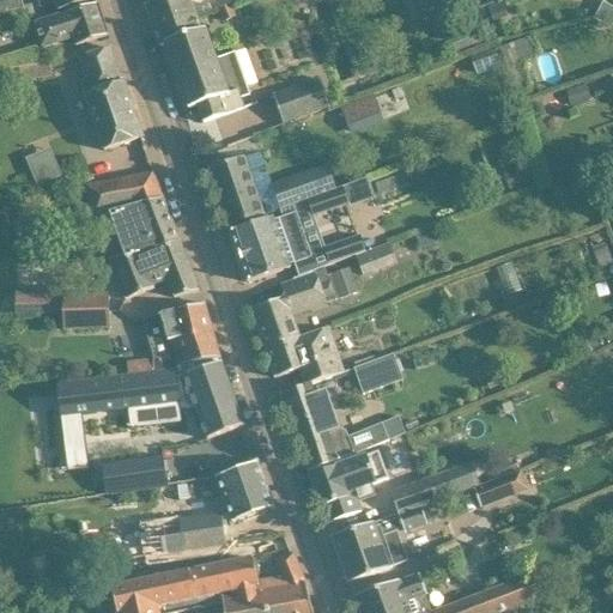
[(0,23),(25,18),(20,0),(10,0),(0,2),(0,23)]
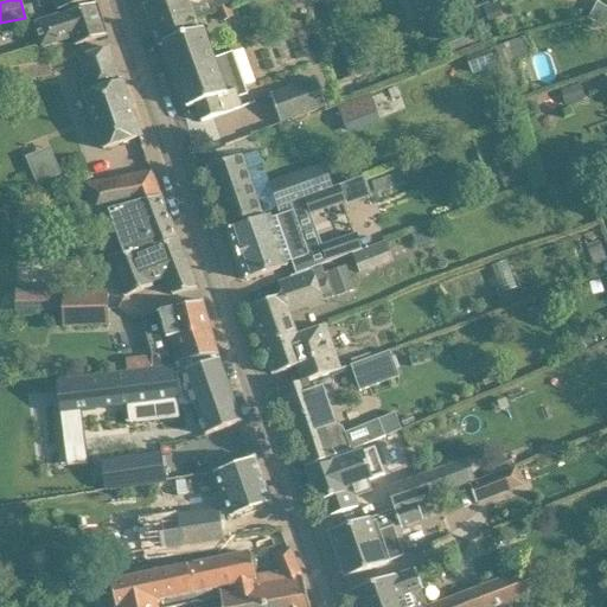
[(55,0),(59,12),(93,0),(55,0)]
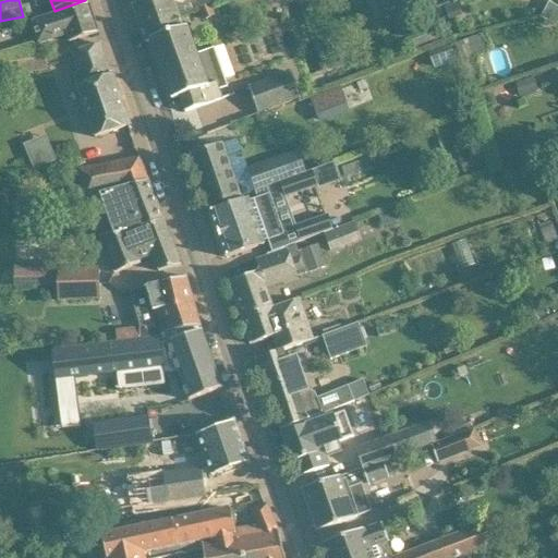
[(146,0),(132,5),(133,5),(141,27),(178,15),(179,17),(192,13),(189,5),(177,10),(172,0),(146,0)]
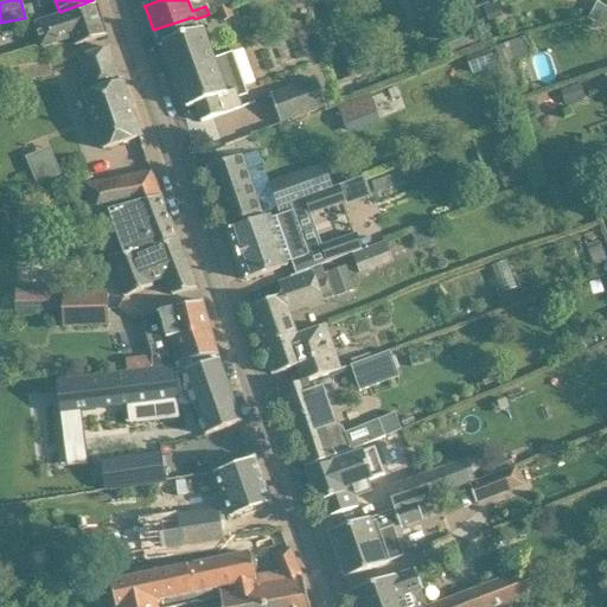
[(232,17),(228,2),(215,8),(221,21),(232,17)]
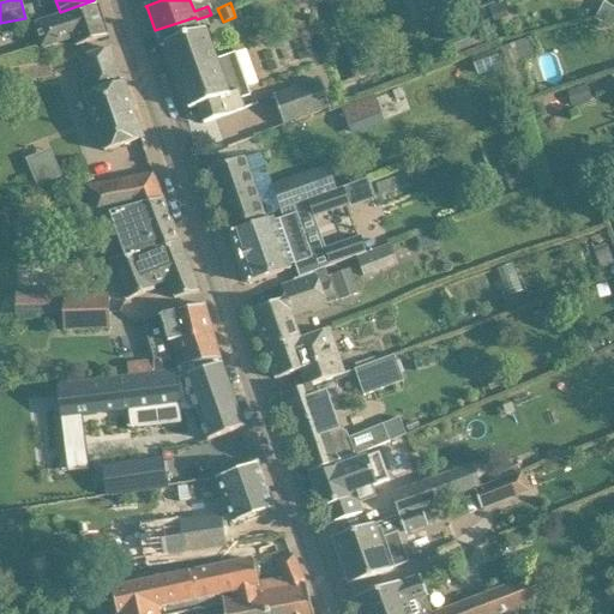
[(594,19),(605,25),(613,8),(603,2),(594,19)]
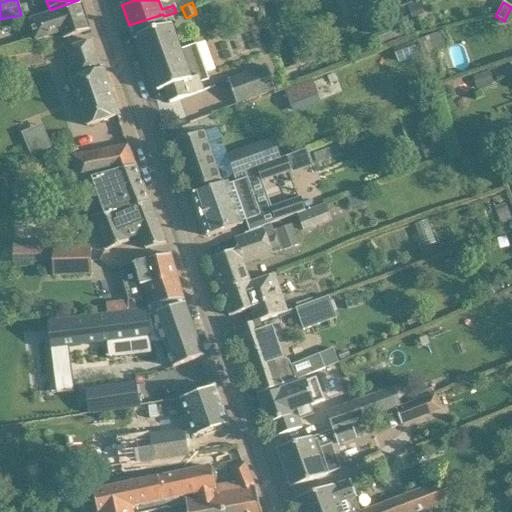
[(30,21),(36,40),(61,32),(64,39),(90,31),(81,4),(30,21)]
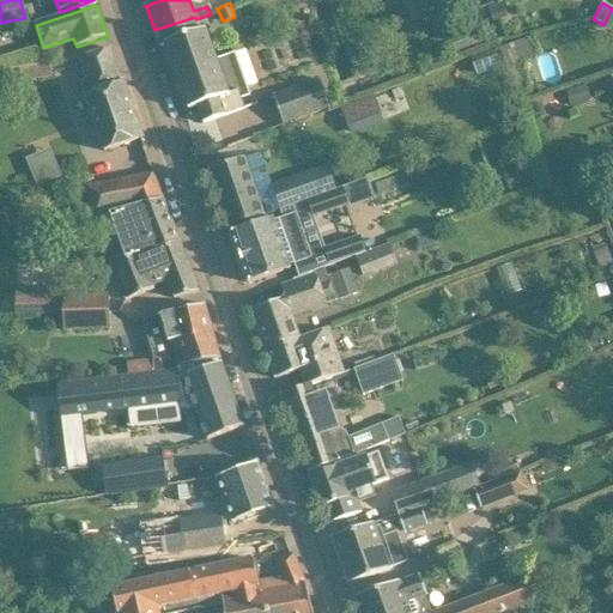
[(195,17),(155,30),(161,47),(165,46),(189,110),(198,107),(204,123),(246,110),(241,97),(248,95),(232,53),(222,56),(219,50),(214,53),(206,30),(201,32),(196,19),(195,17)]
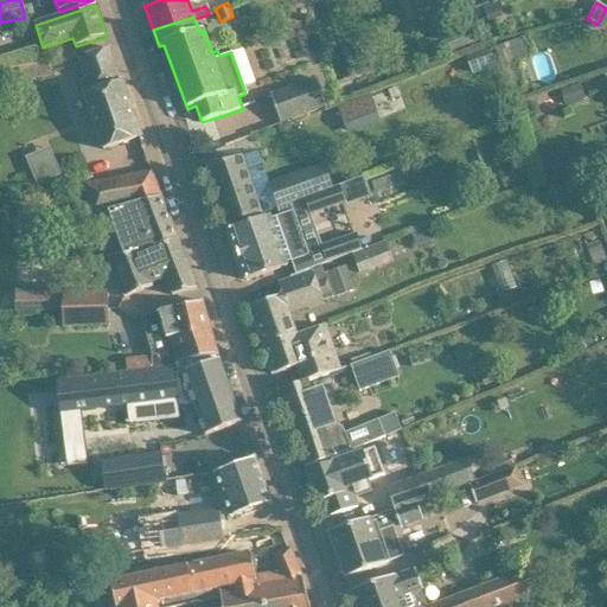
[(446,38),(452,52),(477,44),(472,29),(446,38)]
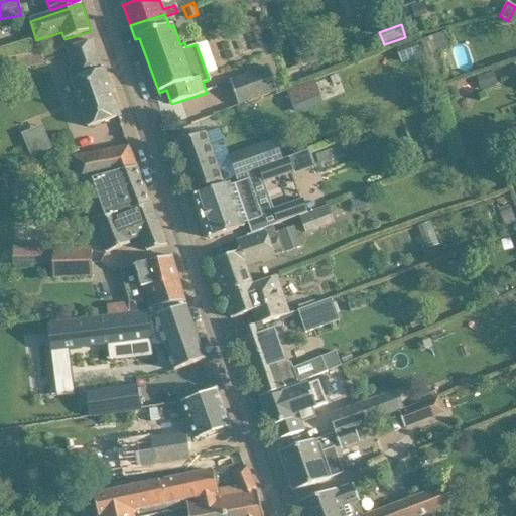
[(421,41),(436,84),(449,80),(434,36),(421,41)]
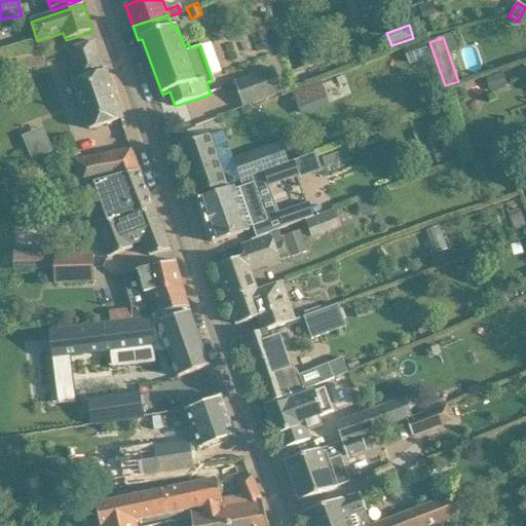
[(424,39),(405,46),(412,66),(431,59),(424,39)]
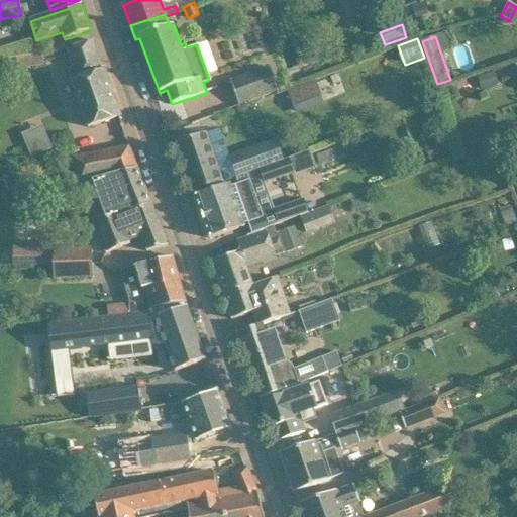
[(0,60),(15,58),(34,55),(32,39),(0,47),(0,60)]
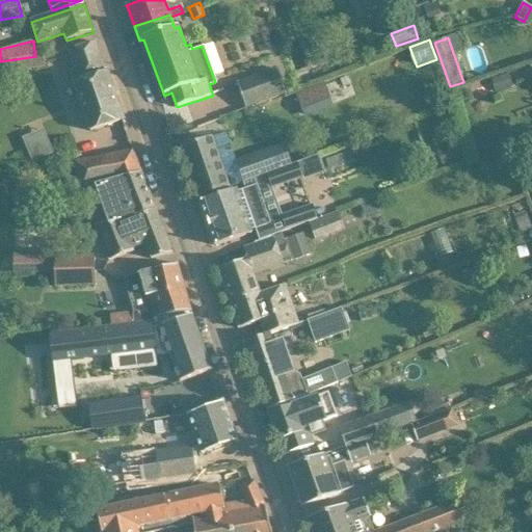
[(76,84),(91,131),(124,120),(107,72),(106,72),(96,43),(69,52),(75,70),(72,71),(76,84)]
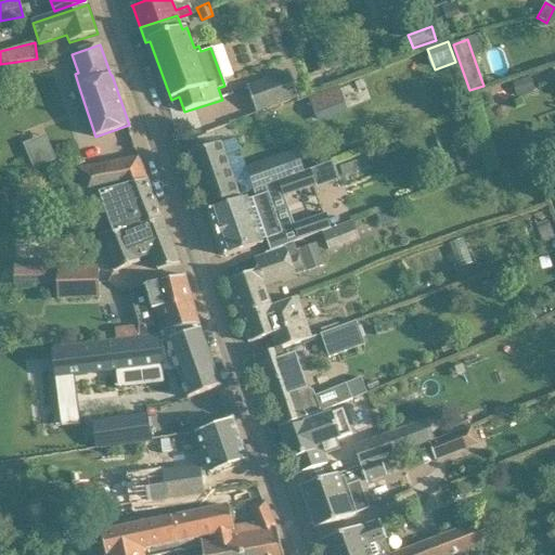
[(44,57),(37,59),(16,62),(18,73),(47,67),(44,57)]
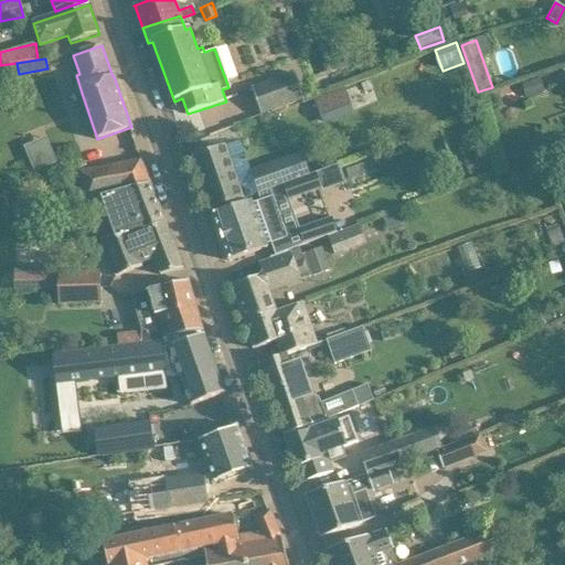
[(0,70),(0,83),(17,81),(14,68),(0,70)]
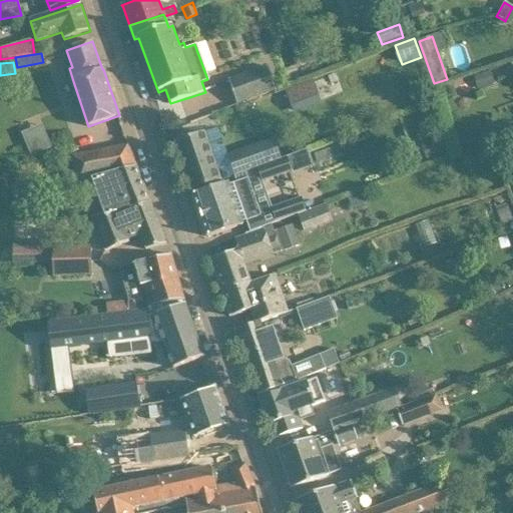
[(228,78),(237,104),(276,91),(266,65),(228,78)]
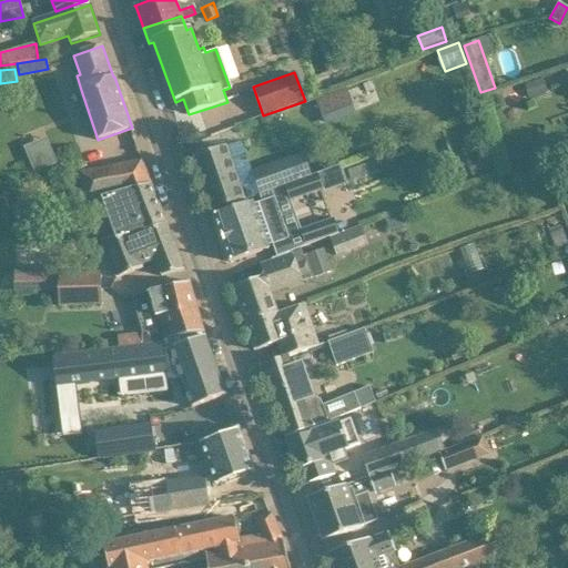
[(525,84),(529,101),(548,95),(543,79),(525,84)]
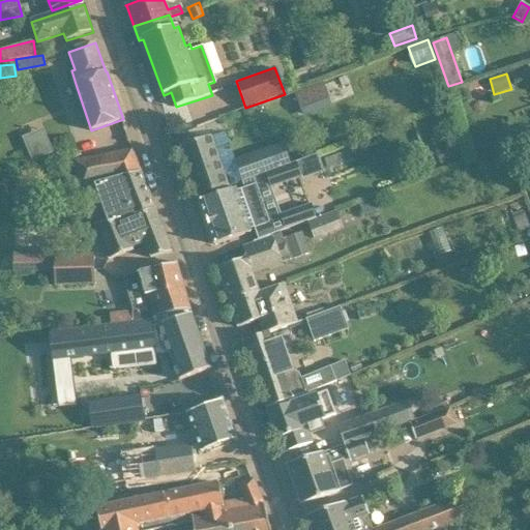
[(330,105),(322,82),(294,93),(303,115),(330,105)]
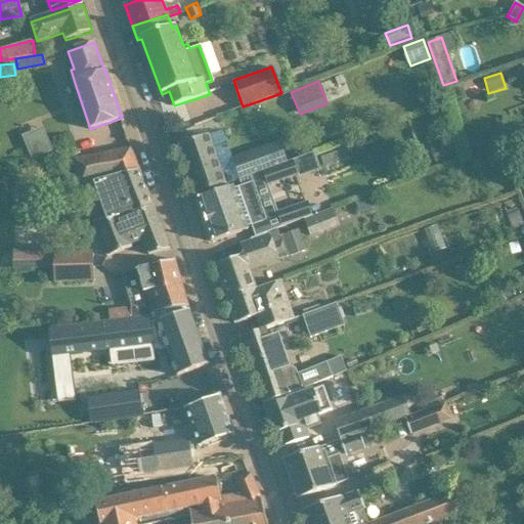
[(232,160),(222,132),(209,136),(179,145),(197,195),(263,173),(263,172),(288,164),(280,143),(232,160)]
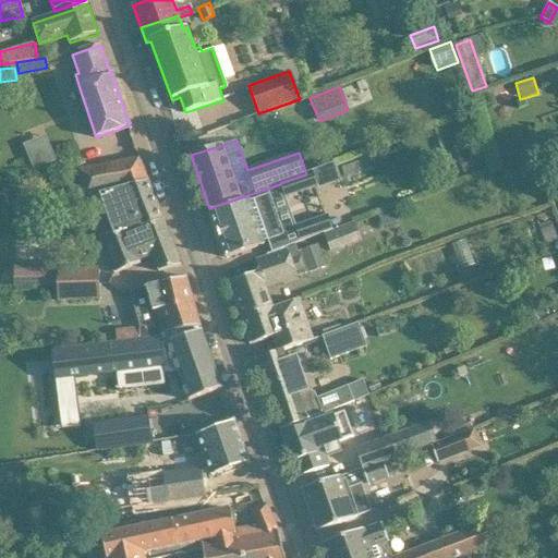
[(56,161),(50,149),(31,157),(35,170),(56,161)]
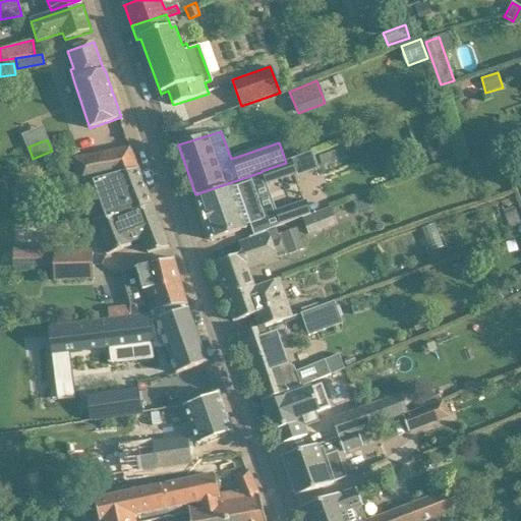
[(95,180),(106,217),(121,218),(153,206),(130,148),(71,158),(79,184),(95,180)]
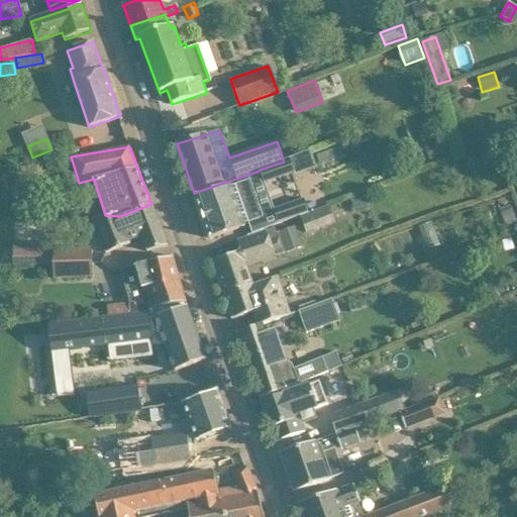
[(294,174),(289,160),(284,162),(260,170),(260,171),(265,184),(294,174)]
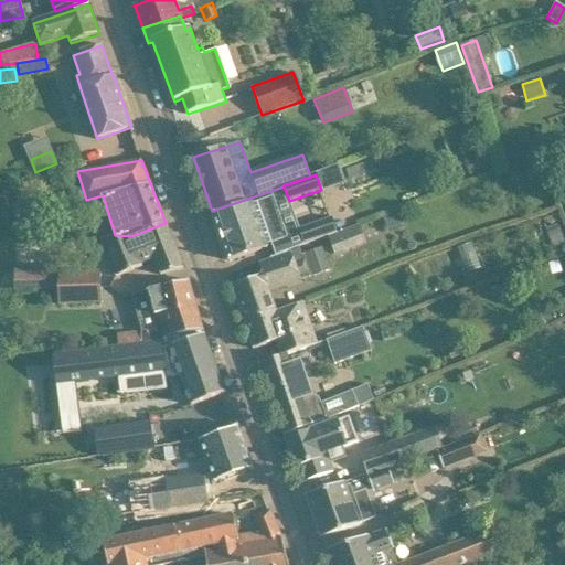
[(288,238),(273,198),(253,204),(252,202),(213,215),(230,262),(251,254),(267,248),(269,248),(268,246),(288,238)]
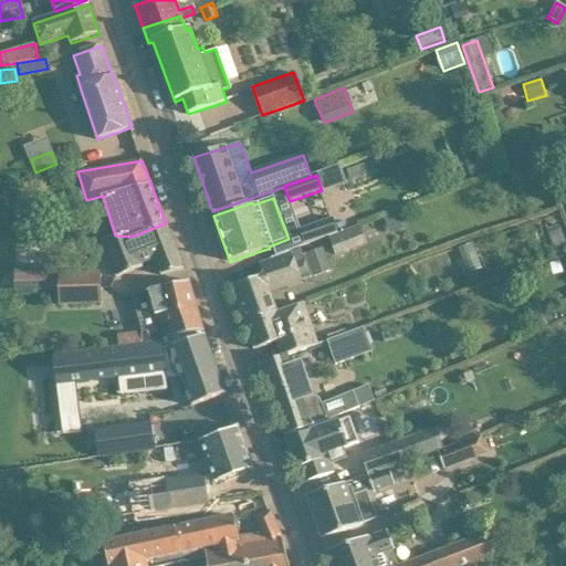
[(337,234),(332,218),(301,230),(306,245),(328,238),(337,234)]
